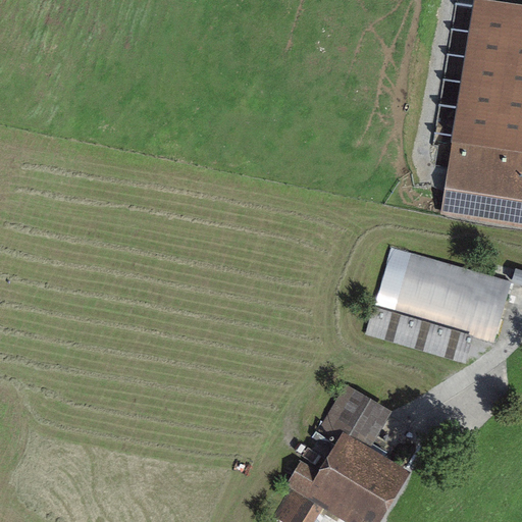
[(521,2),(508,0),(472,0),(438,213),(521,226),(521,2)]
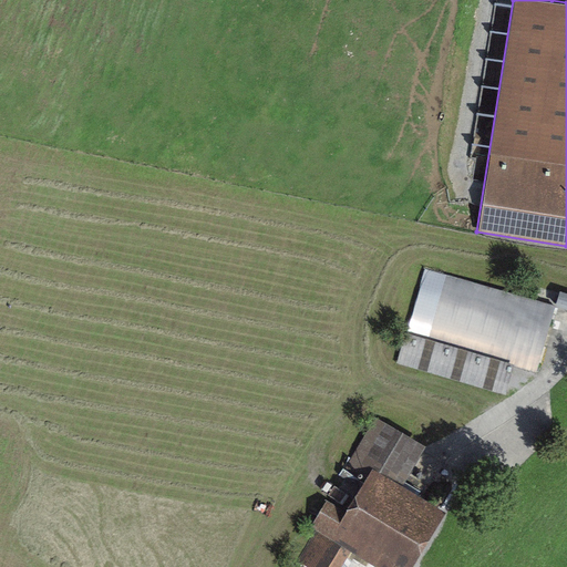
[(424,268),(406,331),(515,362),(538,369),(557,306),(539,301),(536,300),(424,268)]
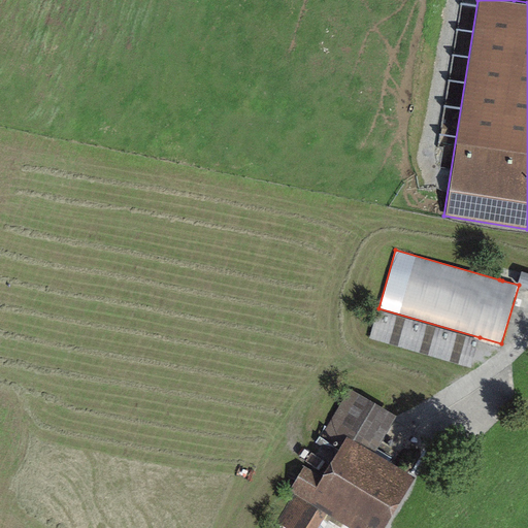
[(527,271),(506,266),(502,281),(519,285),(527,287),(527,271)]
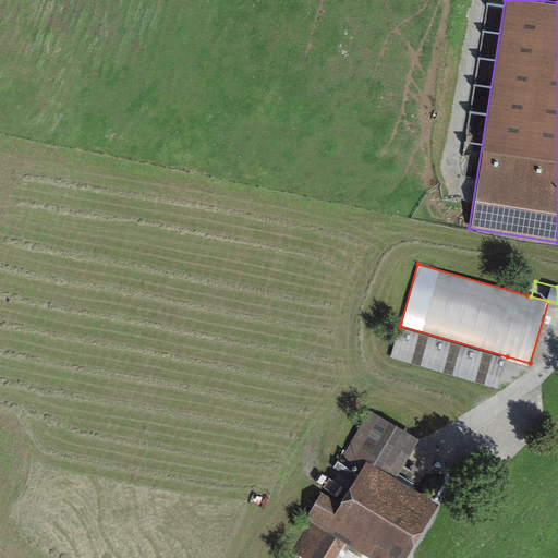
[(507,356),(400,326),(390,359),(498,389),(507,356)]
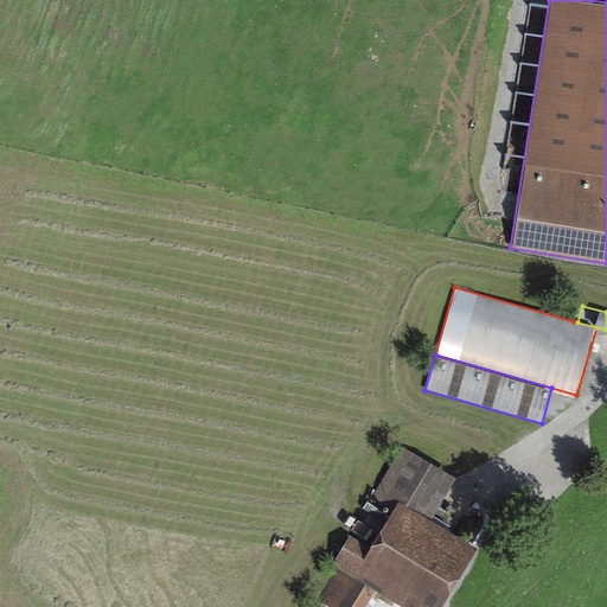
[(457,477),(404,446),(377,491),(398,504),(429,522),(457,477)]
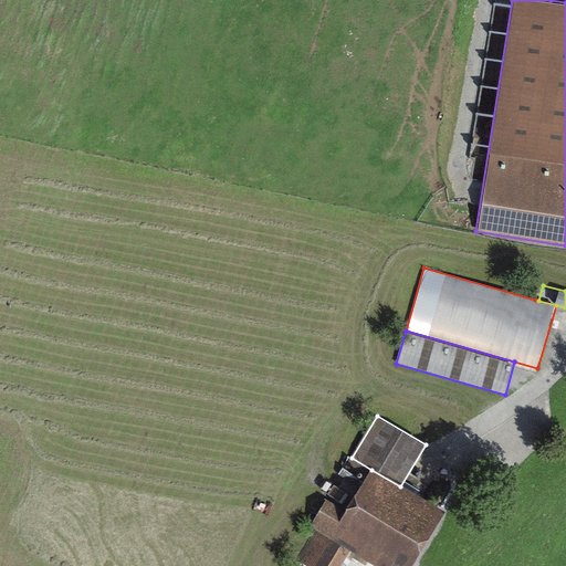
[(327,499),(292,557),(306,565),(339,565),(350,547),(381,565),(409,565),(442,512),(400,486),(371,470),(347,511),(327,499)]
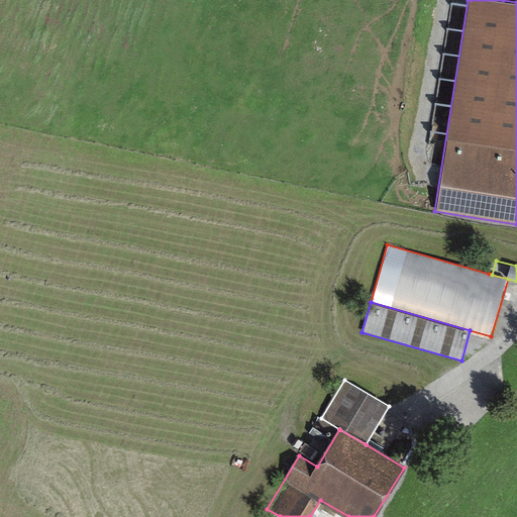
All buildings are outlined.
